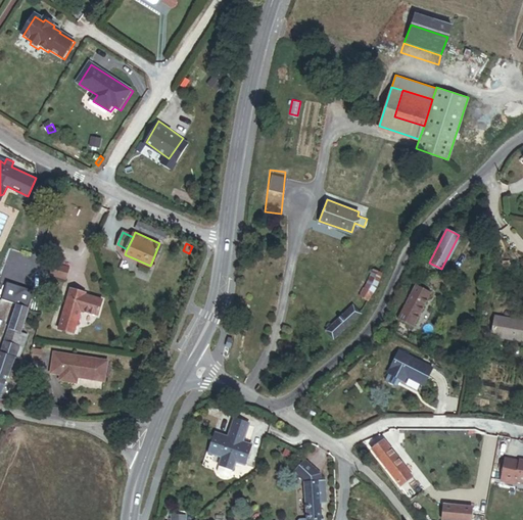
[(248,268),(257,269),(258,258),(249,257),(248,268)]
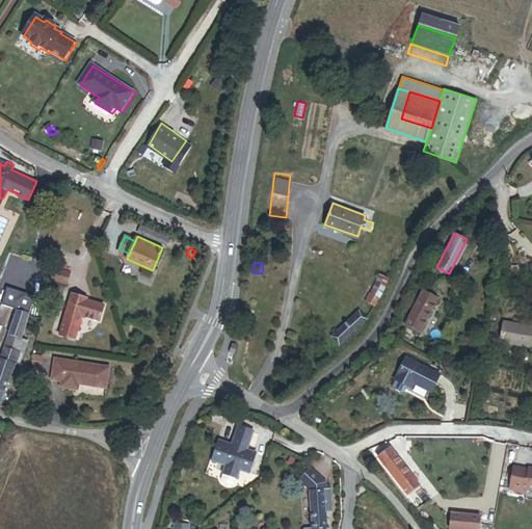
[(70,271),(54,267),(51,279),(67,283),(70,271)]
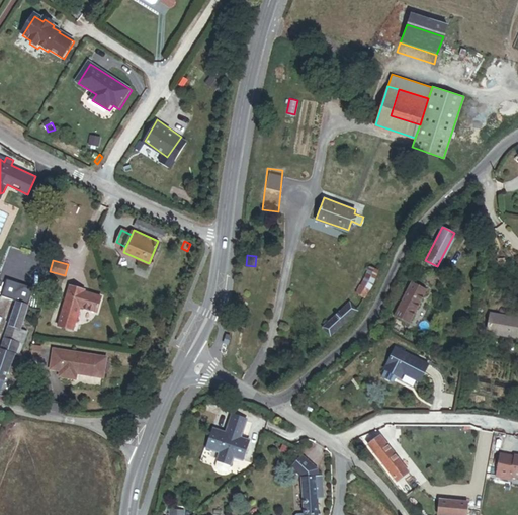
[(19,279),(32,281),(35,263),(22,261),(19,279)]
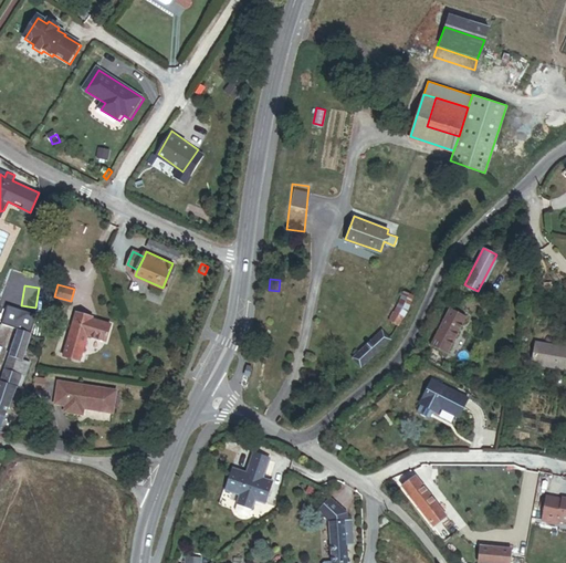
[(430,343),(447,352),(465,315),(450,306),(430,343)]
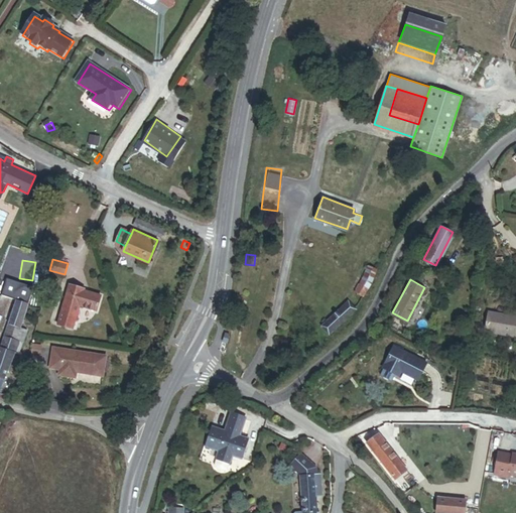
[(101,294),(84,289),(85,287),(70,283),(57,324),(73,328),(80,304),(96,309),(101,294)]
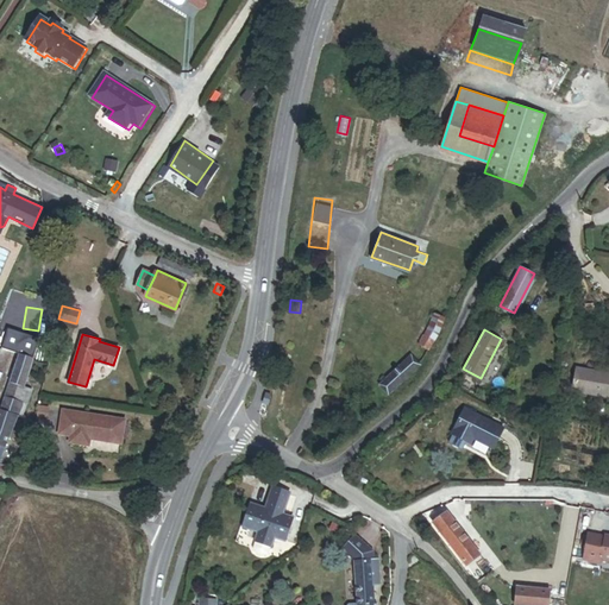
[(32,389),(23,385),(32,358),(19,353),(6,390),(0,407),(0,408),(17,415),(22,401),(27,402),(27,403),(32,389)]
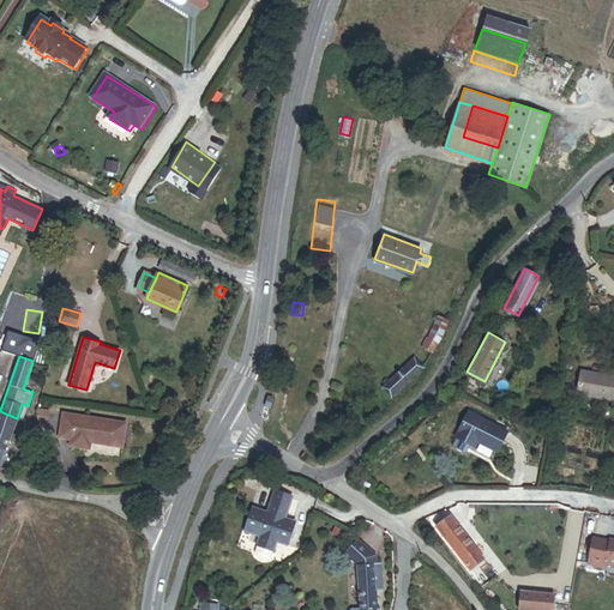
[(383,386),(392,396),(425,367),(415,356),(383,386)]
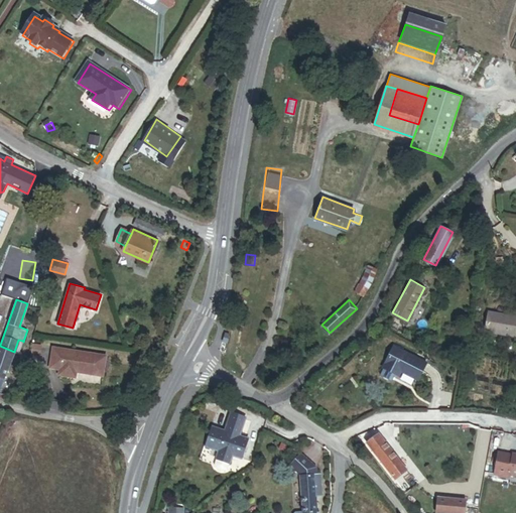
[(515,334),(515,329),(515,313),(489,308),(485,329),(515,334)]
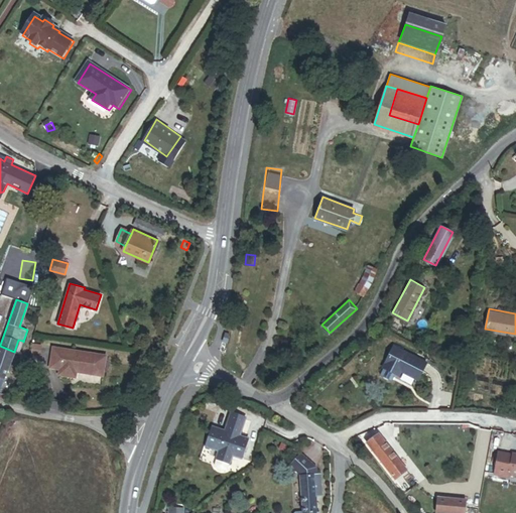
[(22,352),(20,351),(23,341),(18,340),(14,352),(21,354),(22,352)]
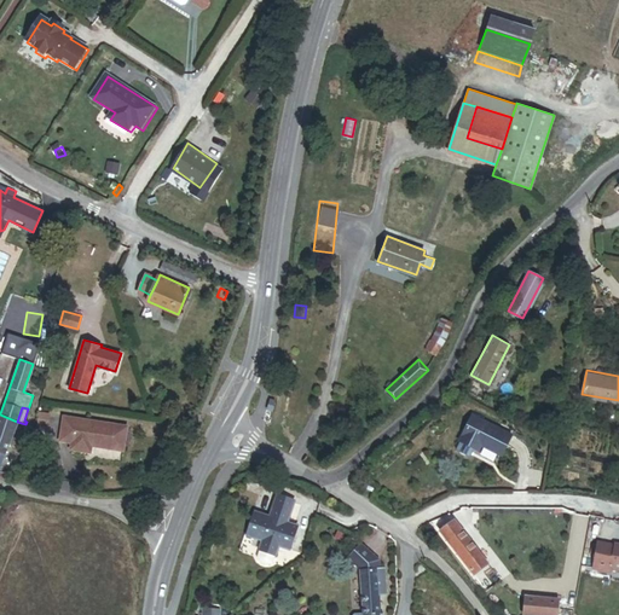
[(47,422),(48,411),(40,410),(39,421),(47,422)]
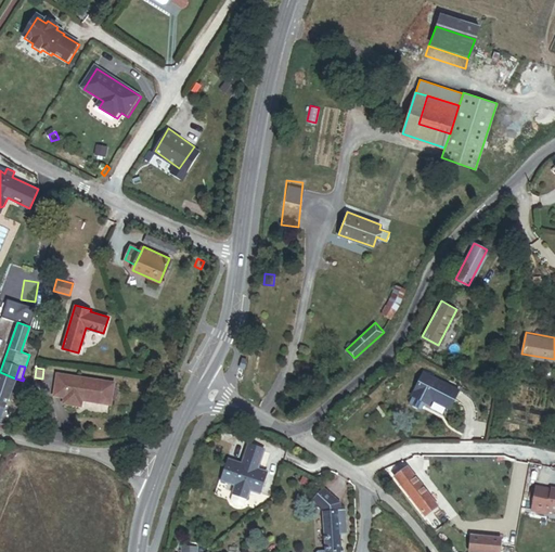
[(111,401),(114,380),(57,371),(53,393),(64,394),(64,400),(81,403),(82,397),(111,401)]
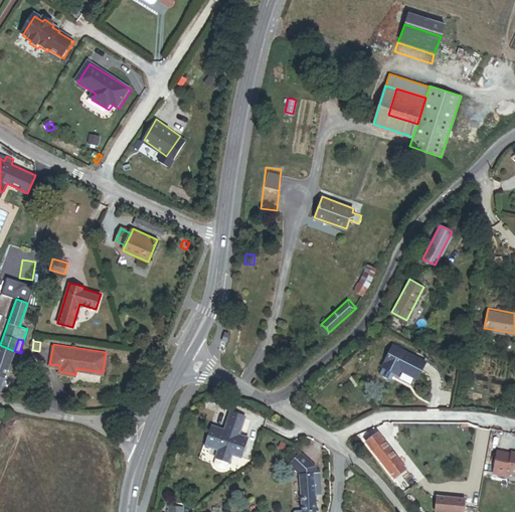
[(416,378),(425,361),(393,344),(382,366),(398,374),(400,370),(416,378)]
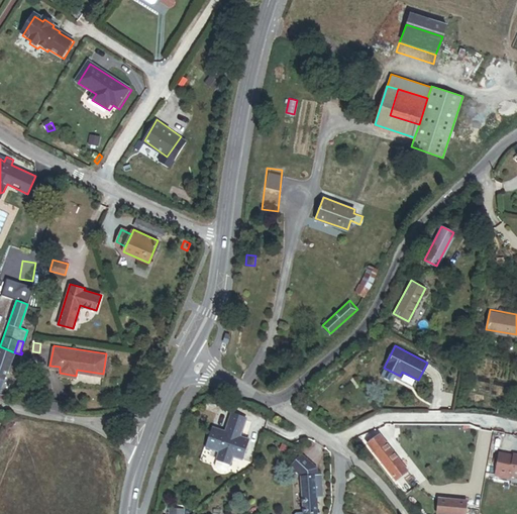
[(0,393),(14,352),(0,346),(0,393)]
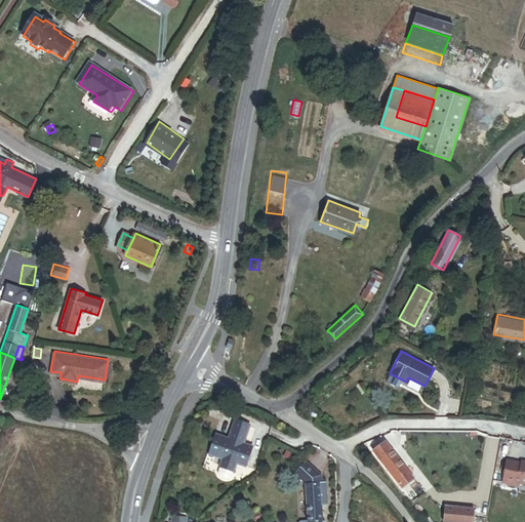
[(345,392),(351,401),(365,391),(359,383),(345,392)]
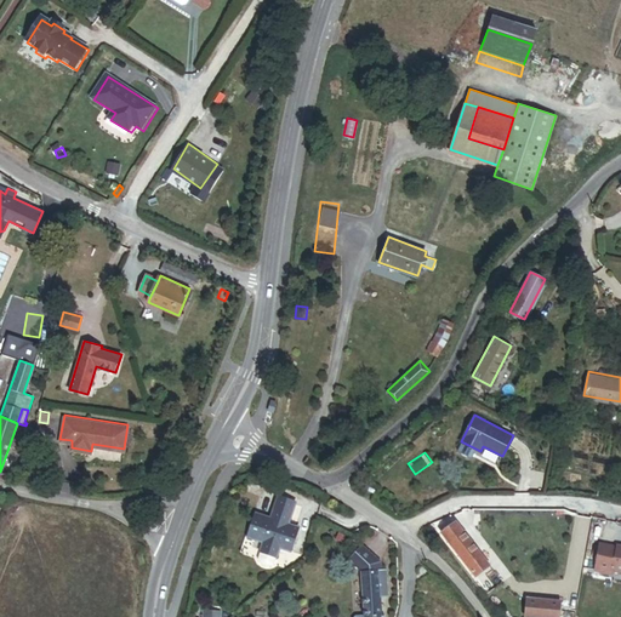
[(290,548),(297,526),(288,523),(294,501),(279,496),(272,516),(256,512),(249,533),(265,538),(262,548),(258,558),(261,563),(268,565),(273,563),(277,553),(279,544),(290,548)]
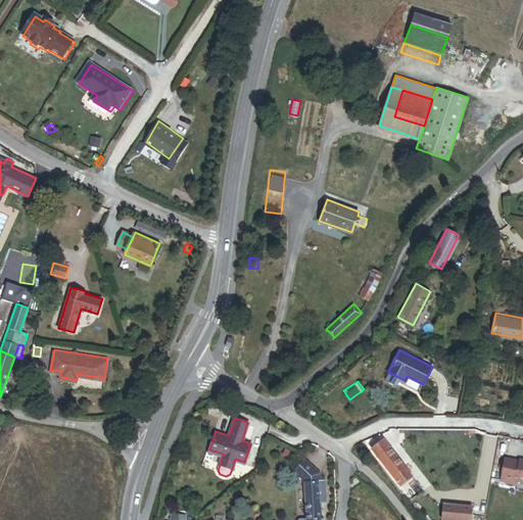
[(399,485),(414,475),(385,437),(371,447),(399,485)]
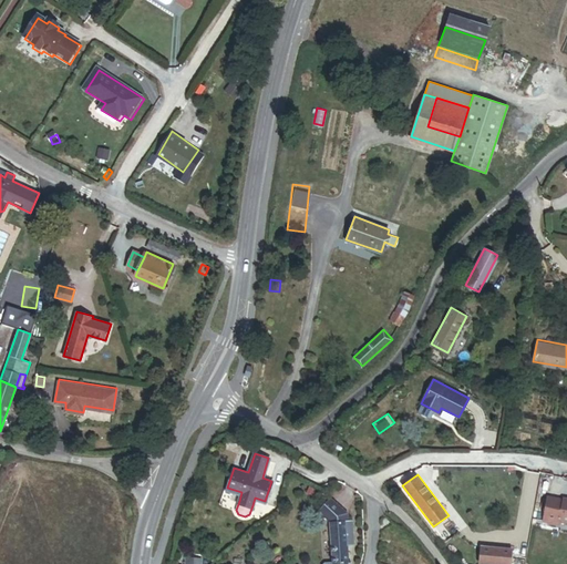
[(307,491),(313,494),(317,488),(310,484),(307,491)]
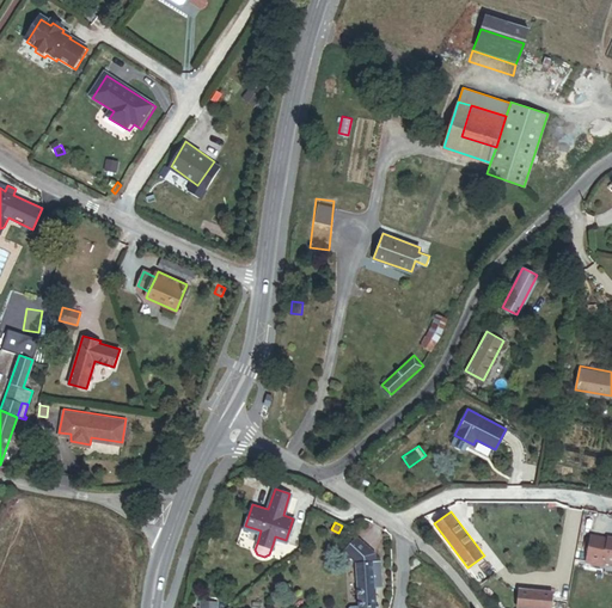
[(611,560),(611,534),(609,534),(609,535),(592,533),(587,558),(604,562),(604,559),(611,560)]
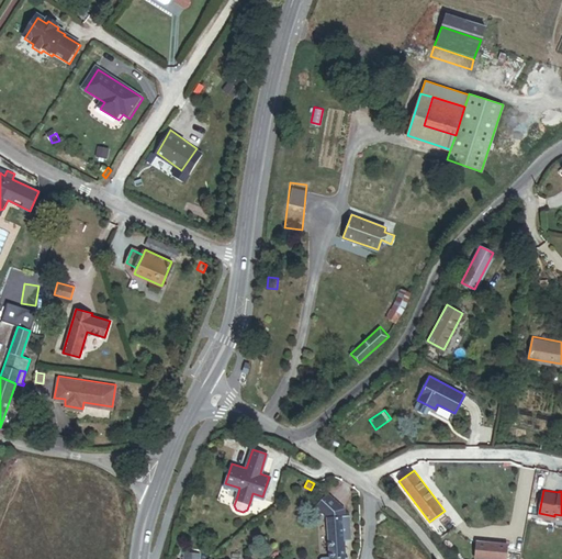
[(348,558),(349,558),(347,557),(346,538),(351,538),(350,515),(346,515),(345,507),(328,492),(317,504),(328,516),(330,556),(329,558),(348,558)]
